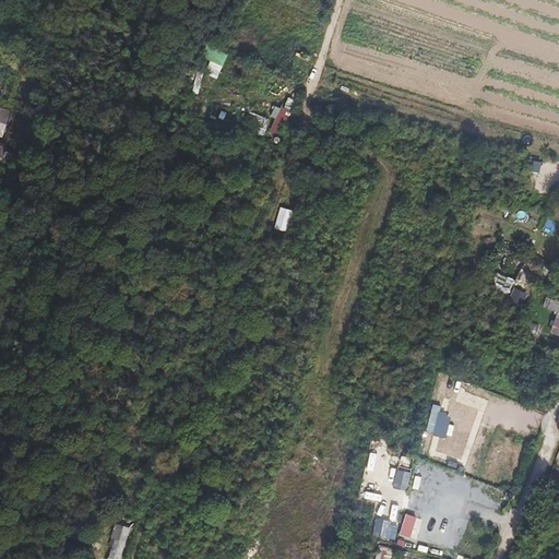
[(216,80),(228,55),(207,46),(202,58),(210,61),(204,74),(216,80)]
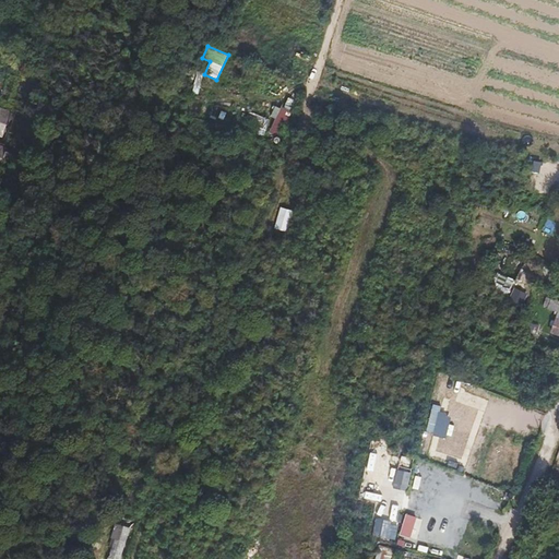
[(269,133),(281,137),(290,109),(278,105),(269,133)]
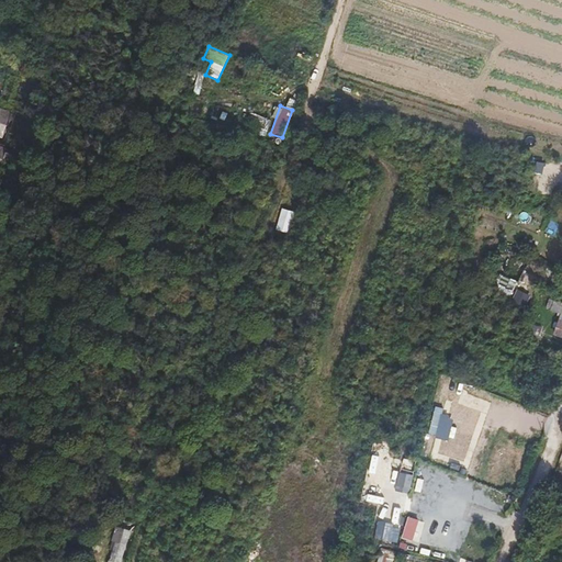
[(213,108),(210,119),(216,121),(220,109),(213,108)]
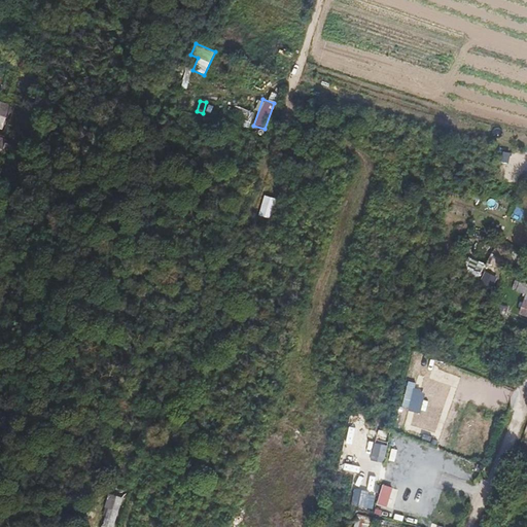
[(0,126),(2,127),(9,106),(0,102),(0,126)]
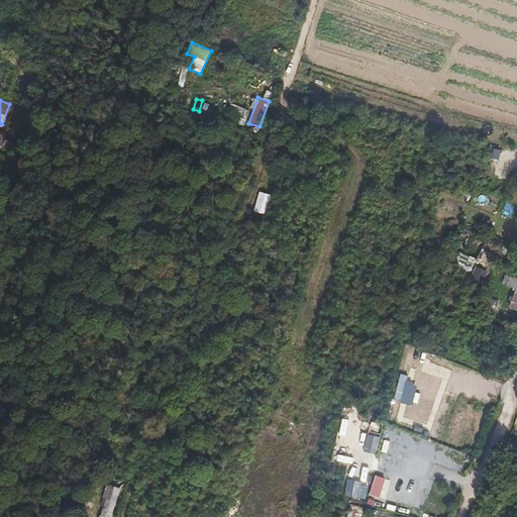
[(14,138),(0,133),(0,147),(22,157),(26,146),(13,141),(14,138)]
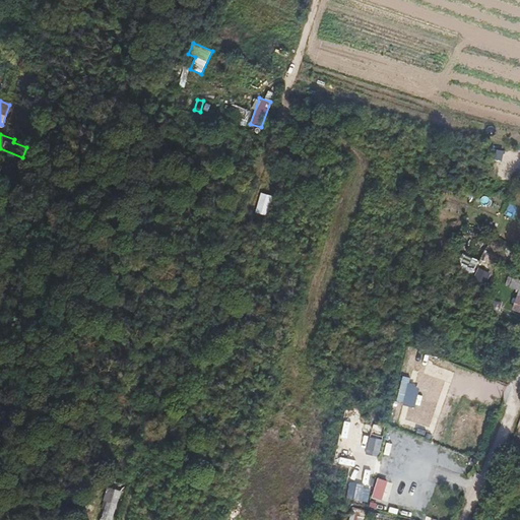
[(260,193),(255,212),(264,215),(269,196),(260,193)]
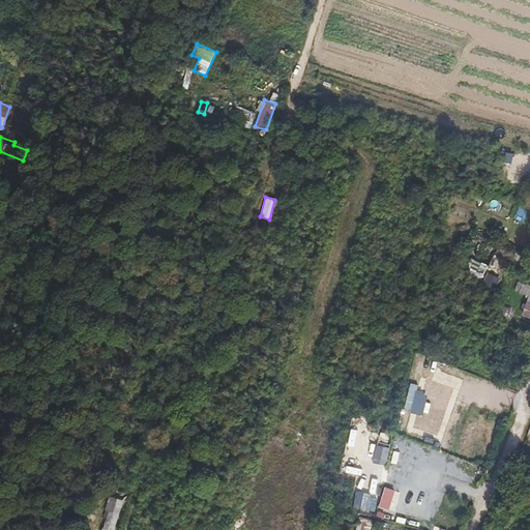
[(491,265),(497,247),(487,243),(489,236),(472,230),(466,246),(469,247),(466,256),(491,265)]
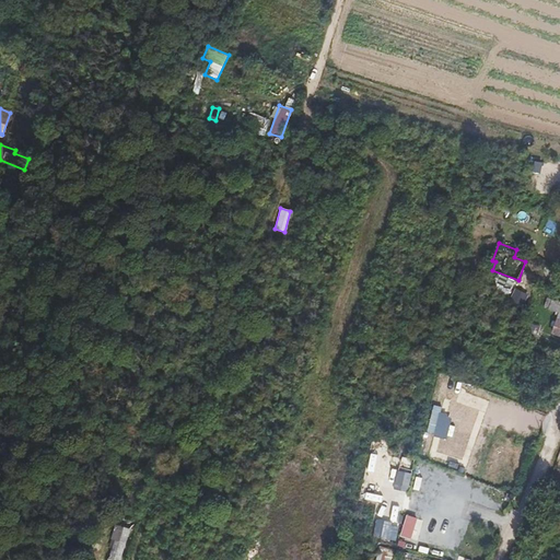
[(505,296),(513,284),(500,277),(493,290),(505,296)]
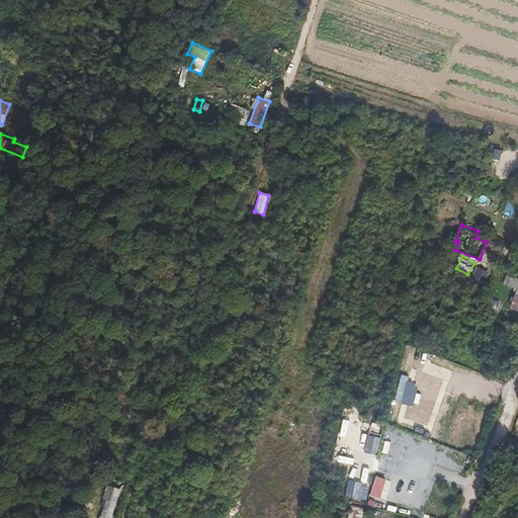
[(477,266),(470,275),(483,282),(489,273),(477,266)]
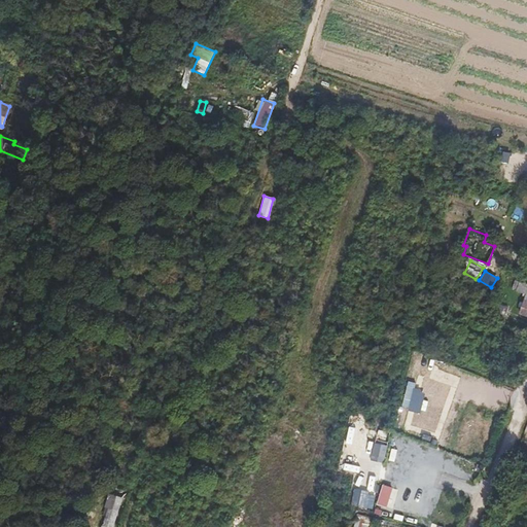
[(526,314),(526,283),(521,281),(517,291),(526,294),(521,313),(526,314)]
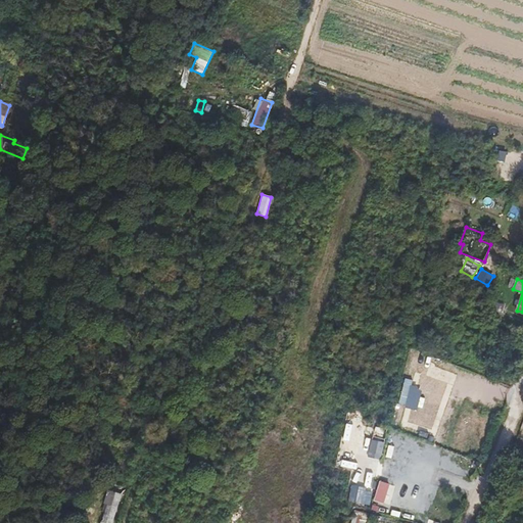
[(500,313),(503,304),(489,300),(487,308),(500,313)]
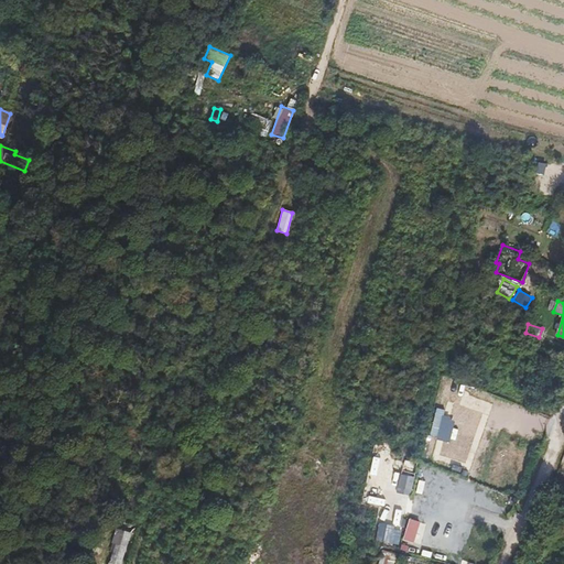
[(437,435),(445,410),(437,408),(431,433),(437,435)]
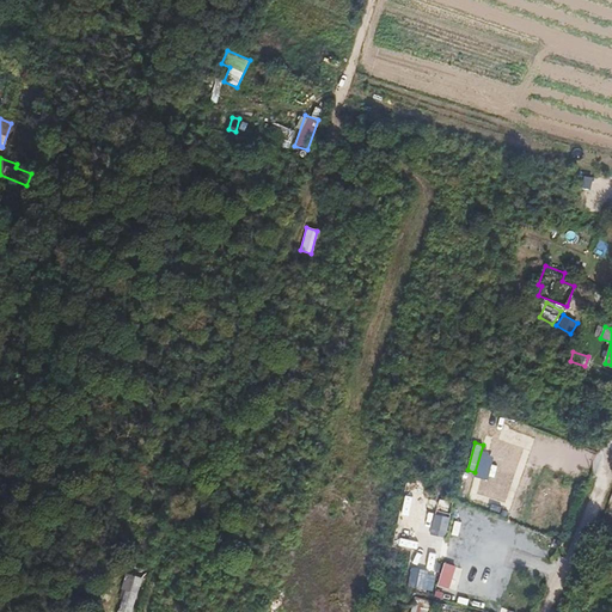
[(429,534),(444,537),(447,516),(432,515),(429,534)]
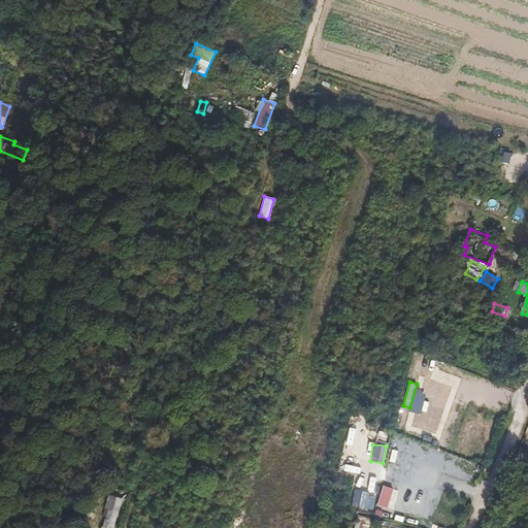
[(382,508),(387,509),(393,489),(382,485),(372,516),(380,518),(382,508)]
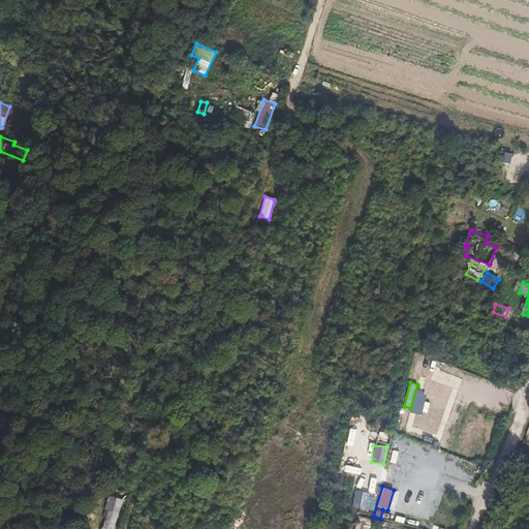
[(356,490),(353,503),(368,506),(370,493),(356,490)]
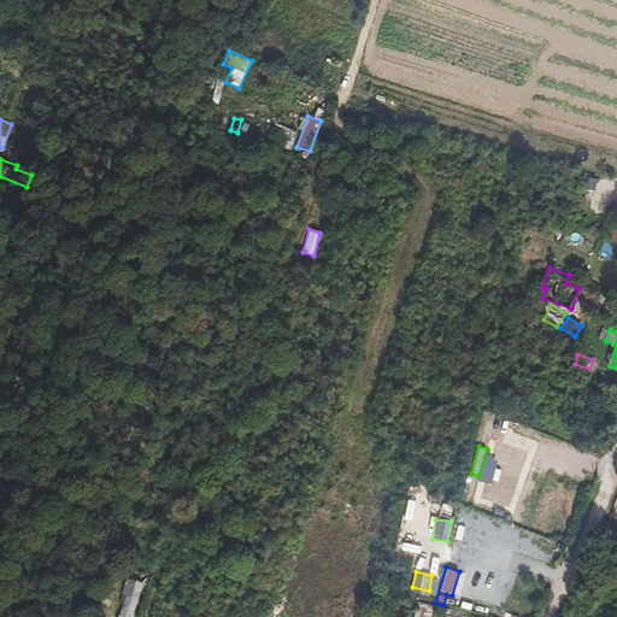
[(457,588),(466,589),(469,573),(459,571),(457,588)]
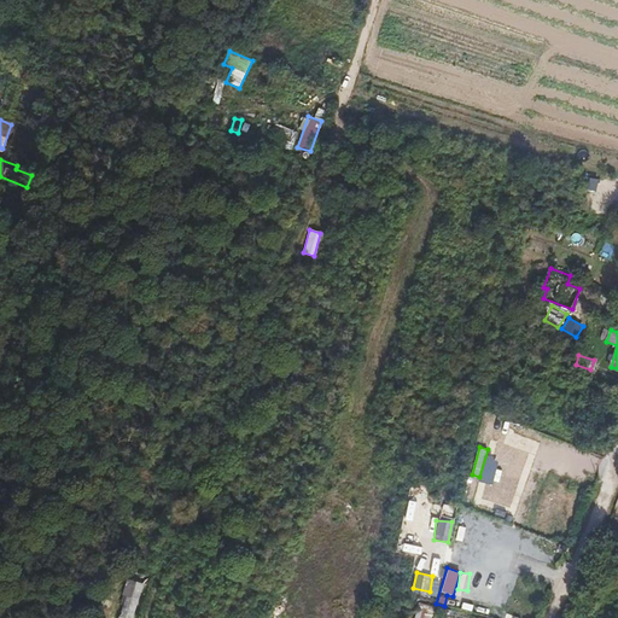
[(143,593),(145,584),(127,581),(126,587),(143,593)]
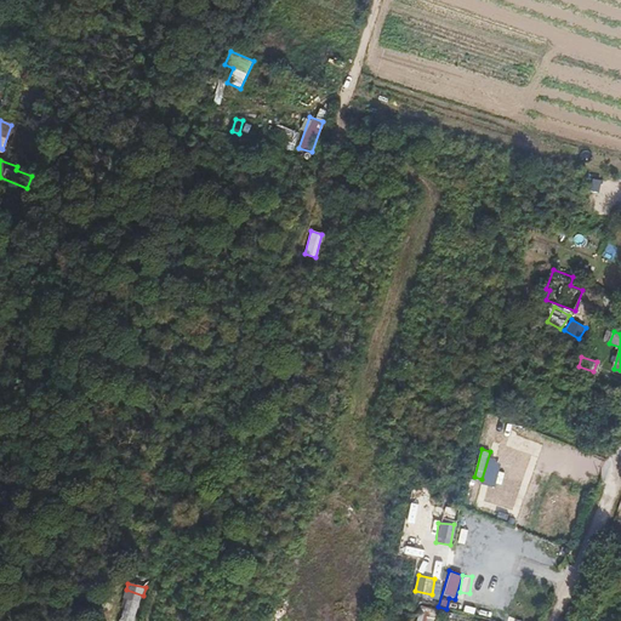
[(512,584),(506,598),(512,600),(518,586),(512,584)]
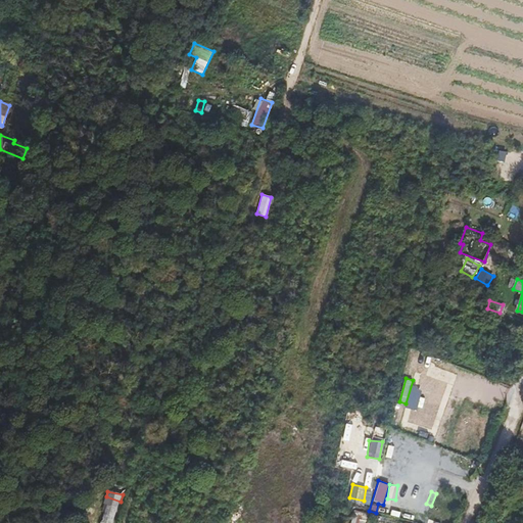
[(113,522),(121,502),(106,496),(104,504),(108,505),(102,522),(113,522)]
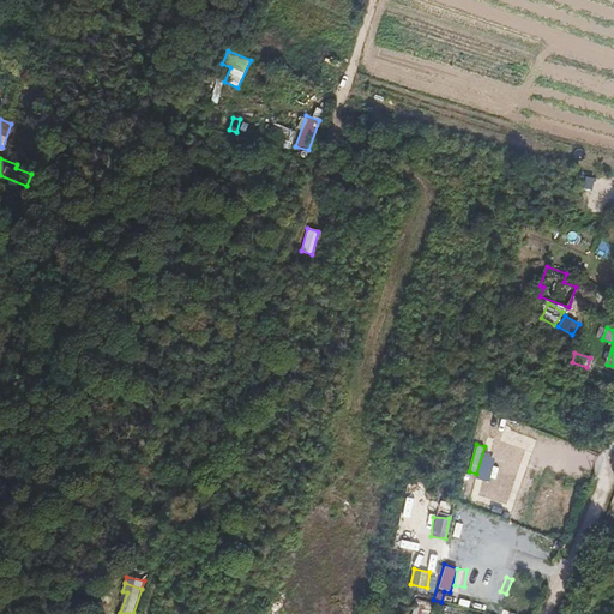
[(613,613),(613,607),(596,603),(594,609),(613,613)]
